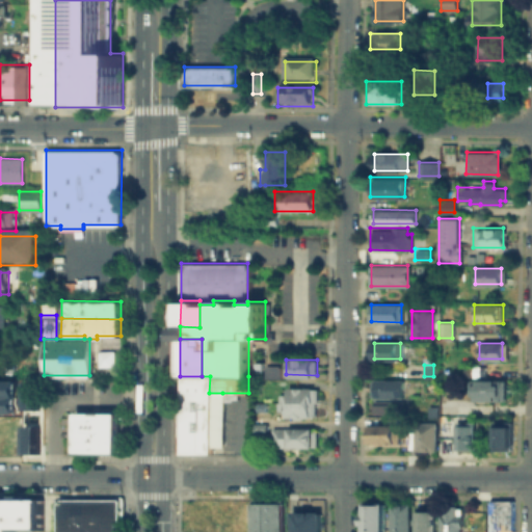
[(278,368),(278,377),(265,377),(265,368),(278,368)]
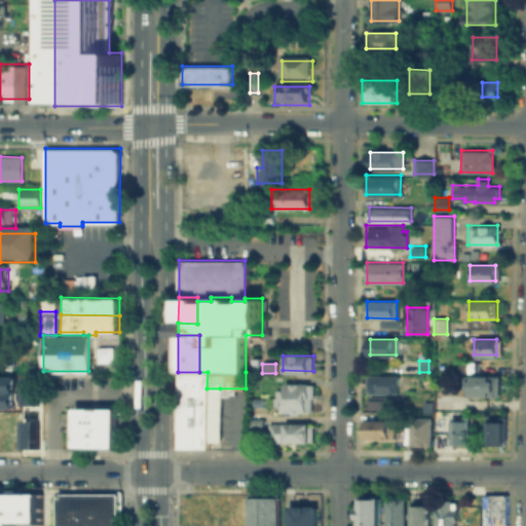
[(220,388),(220,441),(208,440),(208,447),(178,447),(178,372),(199,372),(208,372),(207,388),(220,388)]
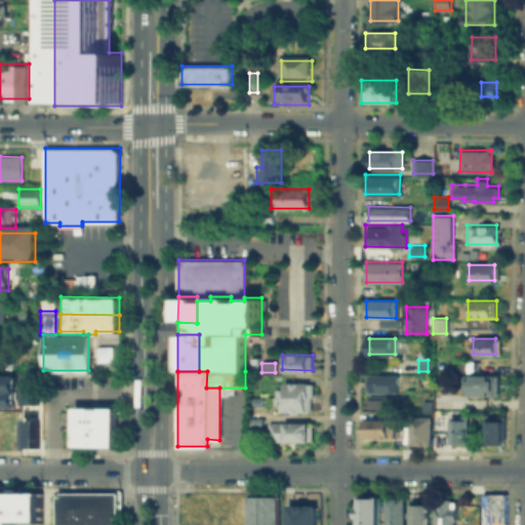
[(0,373),(0,406),(16,406),(16,373),(0,373)]
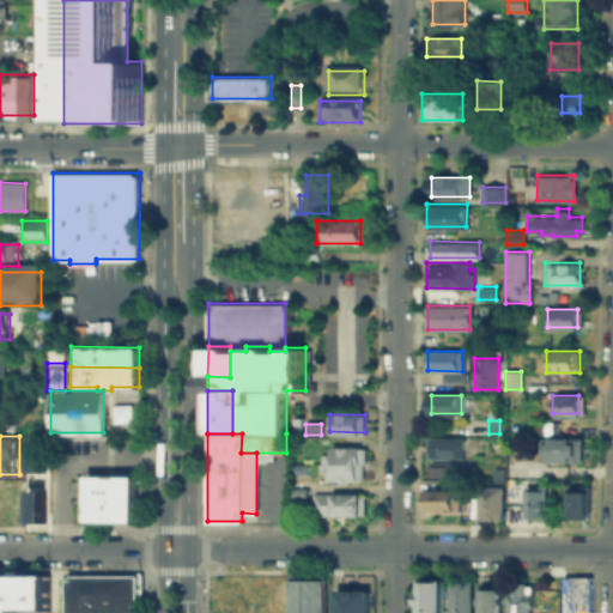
[(544,461),(544,436),(581,436),(581,461),(544,461)]
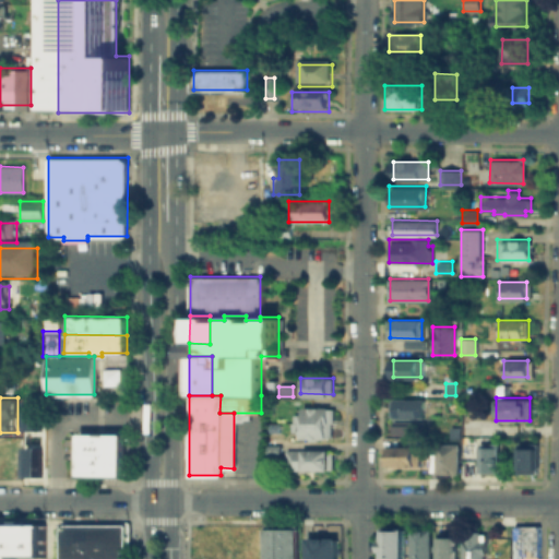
[(423,400),(423,416),(390,416),(390,400),(423,400)]
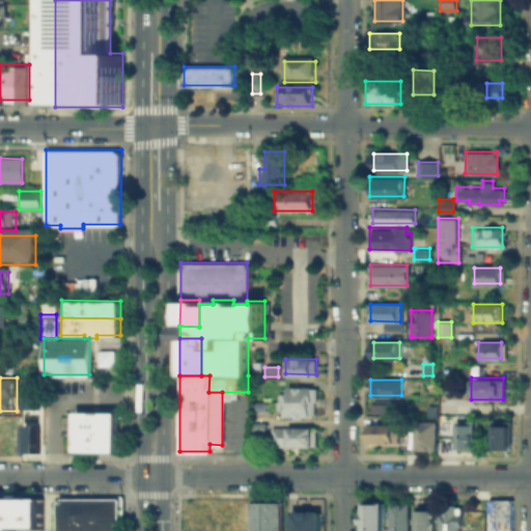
[(315,400),(315,388),(284,388),(284,393),(277,393),(277,400),(315,400)]
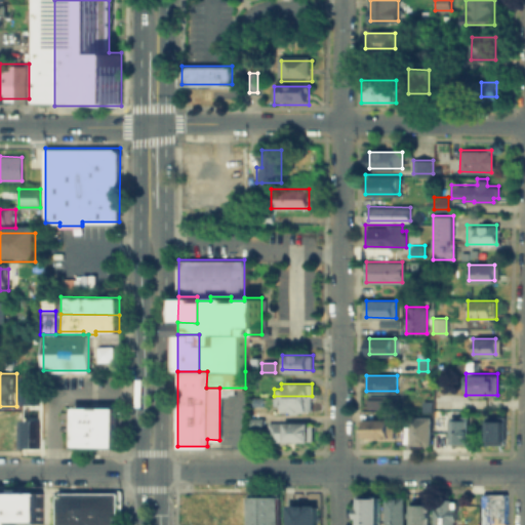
[(272,396),(274,396),(312,396),(312,410),(279,410),(279,405),(272,406),(272,396)]
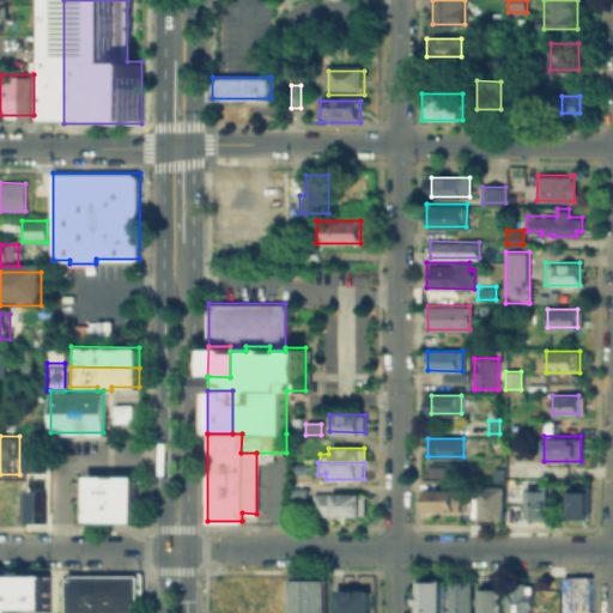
[(429,477),(455,475),(455,462),(429,463),(429,477)]
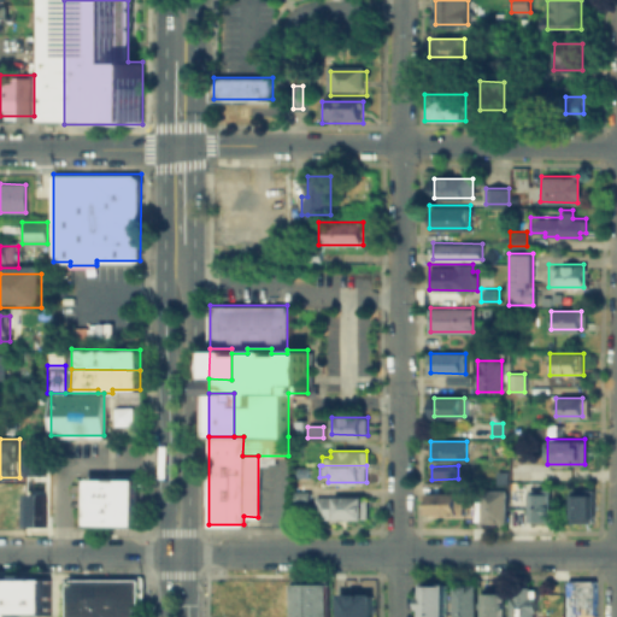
[(87,488),(87,477),(135,477),(135,489),(87,488)]
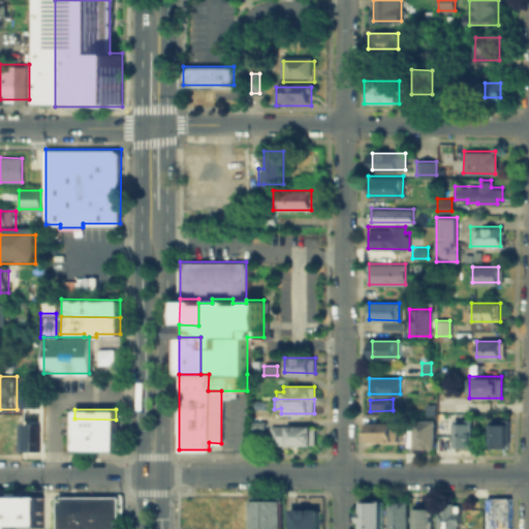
[(116,419),(116,429),(74,429),(74,418),(116,419)]
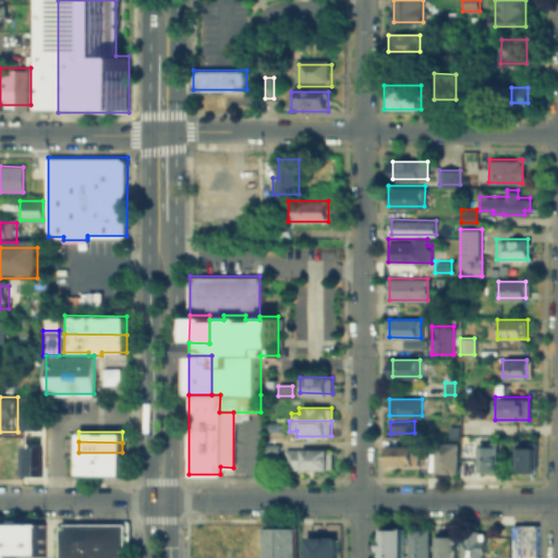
[(434,444),(456,444),(456,470),(434,470),(434,444)]
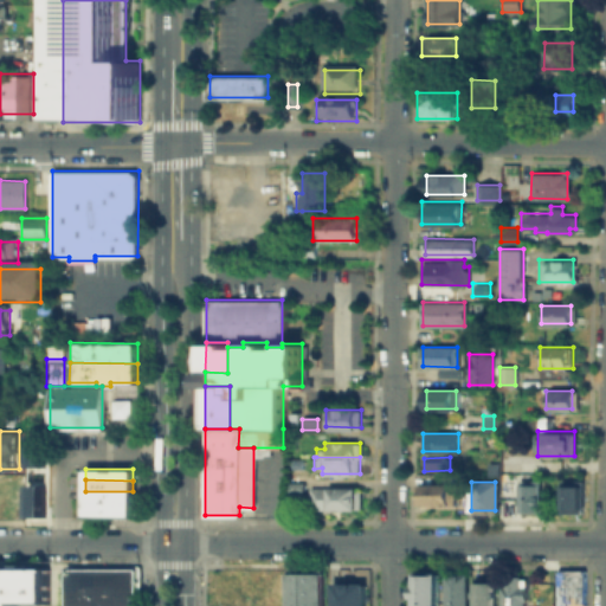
[(539,482),(539,509),(519,509),(519,482),(539,482)]
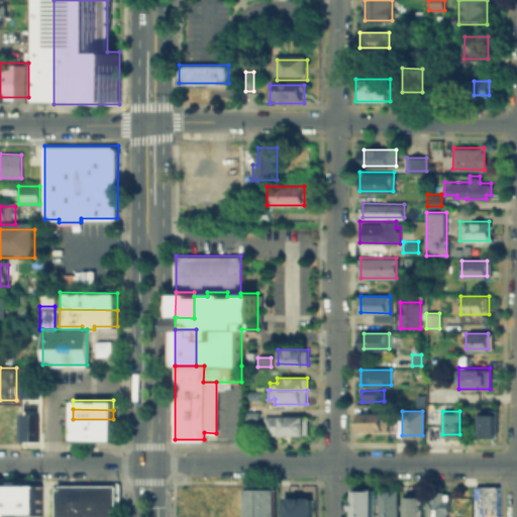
[(354,414),(387,414),(387,429),(354,429),(354,414)]
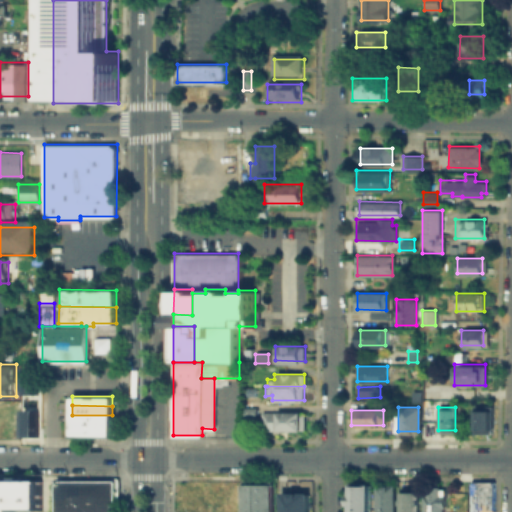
[(490,410),(490,432),(475,432),(475,410),(490,410)]
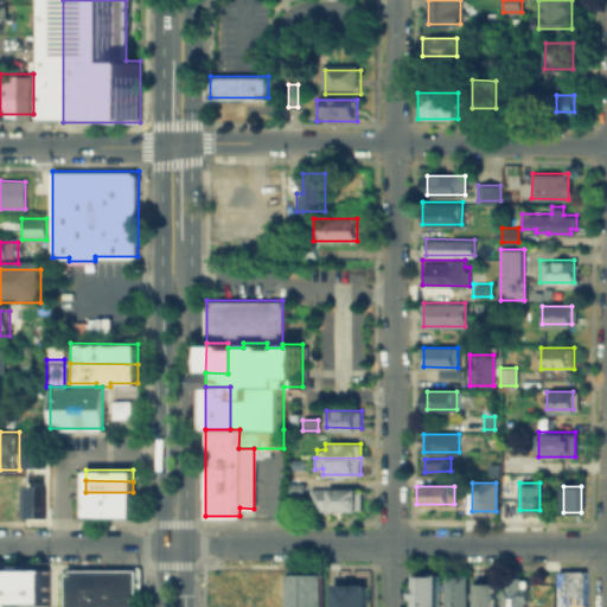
[(312,489),(362,489),(362,509),(312,509),(312,489)]
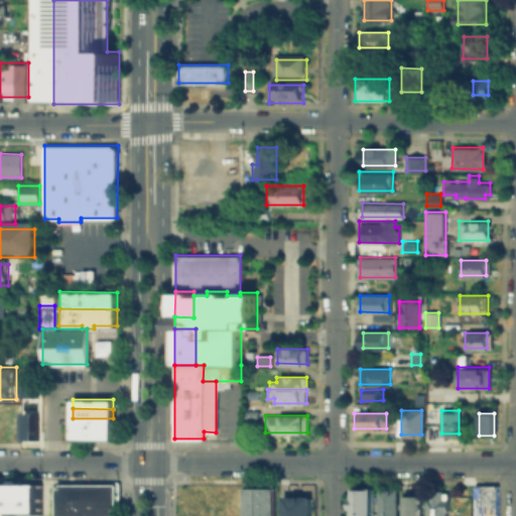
[(73,418),(113,418),(113,438),(73,438),(73,418)]
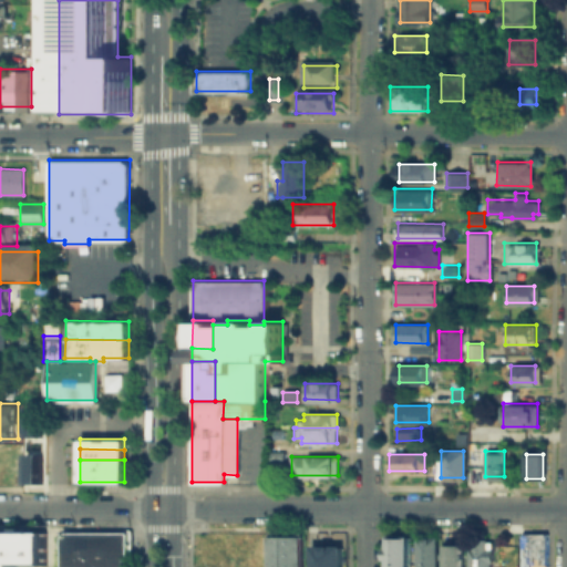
[(0,566),(0,531),(44,531),(44,563),(14,563),(14,566),(0,566)]
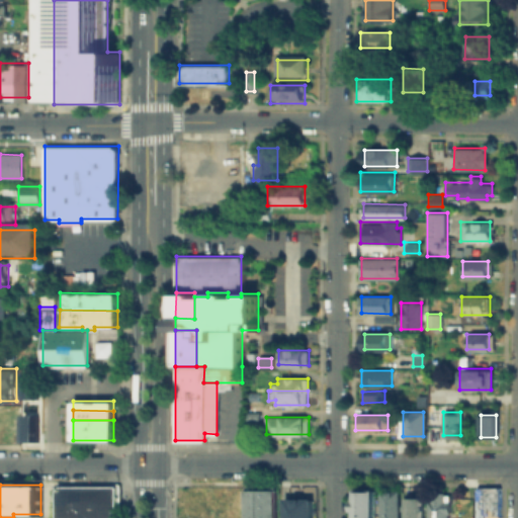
[(476,517),(476,487),(499,488),(499,517),(476,517)]
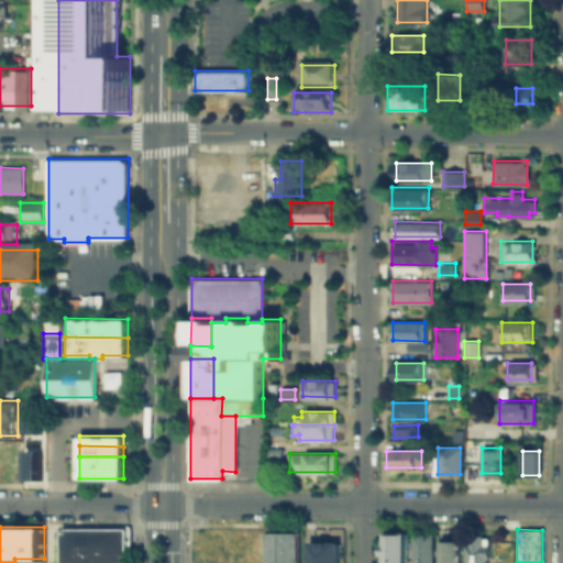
[(61,562),(61,531),(124,531),(124,562),(61,562)]
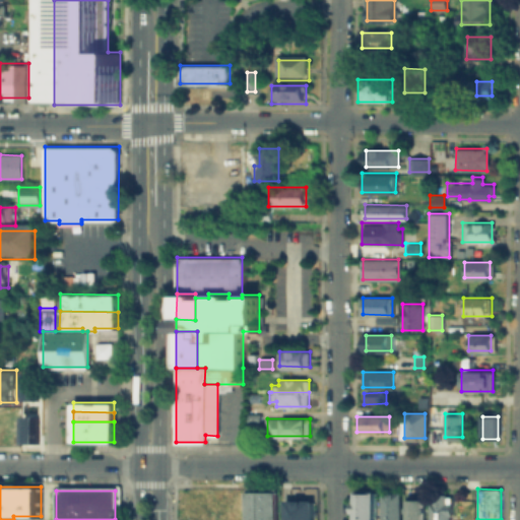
[(246,519),(246,491),(274,491),(274,519),(246,519)]
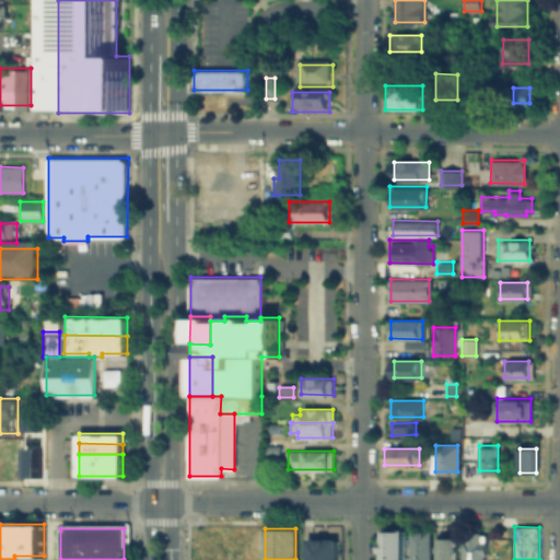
[(403,532),(403,559),(383,559),(383,532),(403,532)]
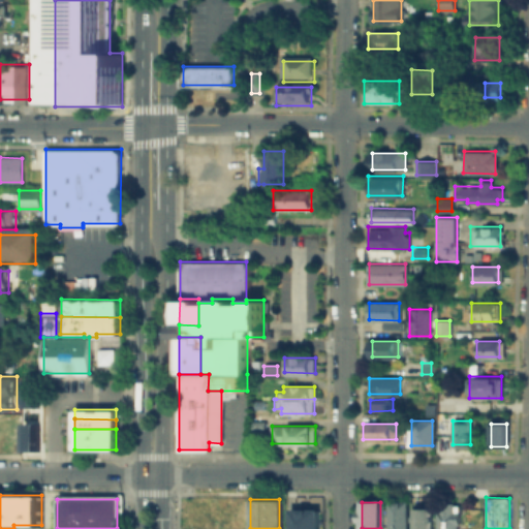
[(406,502),(406,528),(387,528),(387,502),(406,502)]
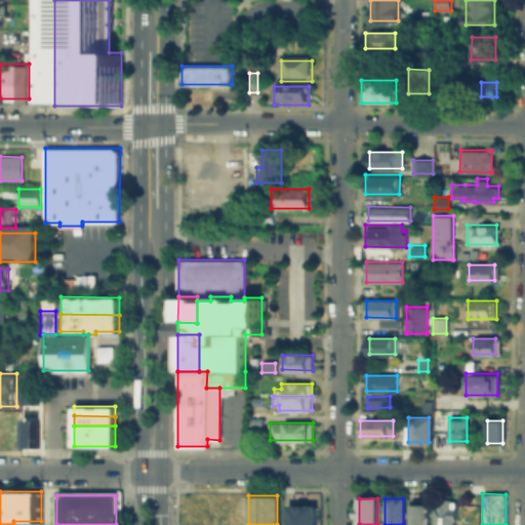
[(435,524),(435,499),(455,499),(455,524),(435,524)]
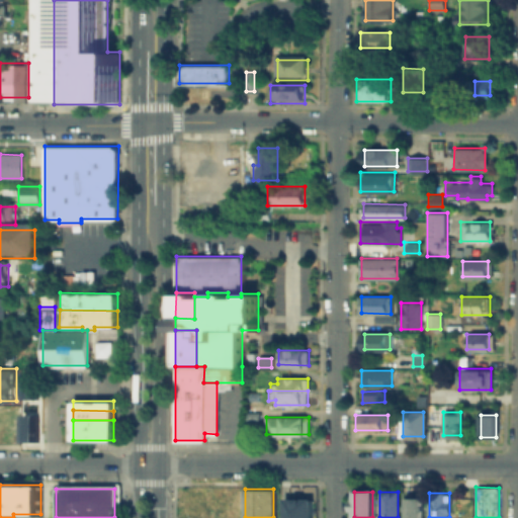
[(421,498),(421,517),(406,517),(406,498),(421,498)]
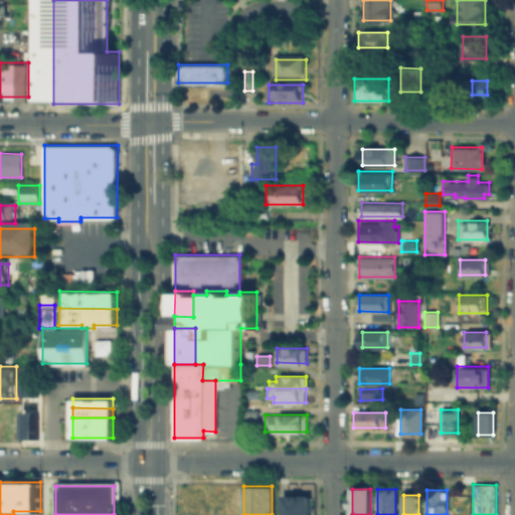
[(309,497),(309,514),(285,514),(285,497),(309,497)]
